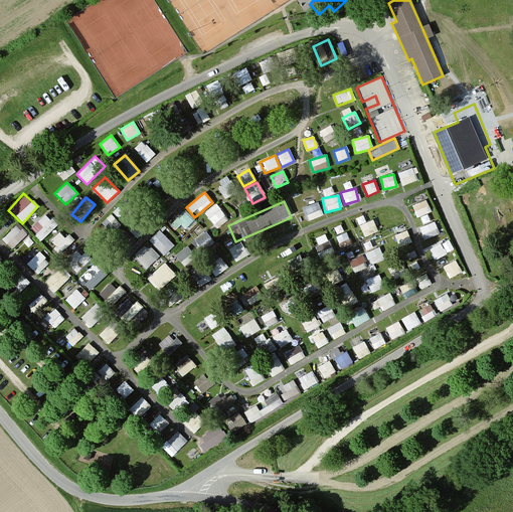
[(307,221),(323,215),(318,202),(302,207),(307,221)]
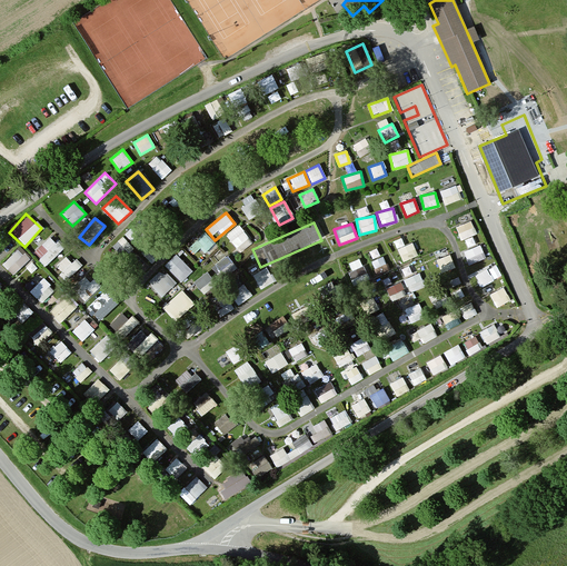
[(239,226),(226,235),(240,254),(252,244),(239,226)]
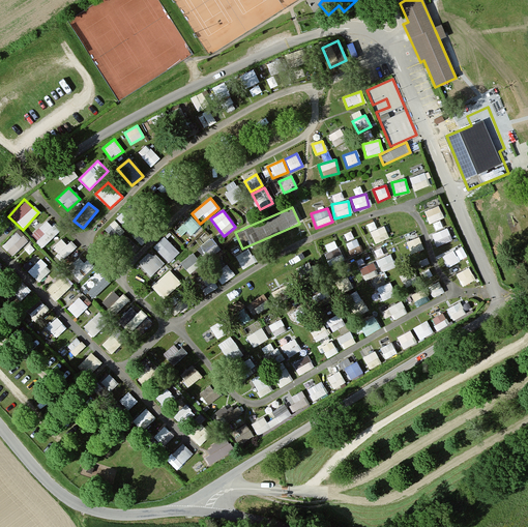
[(186,232),(191,236),(200,228),(189,216),(175,230),(181,237),(186,232)]
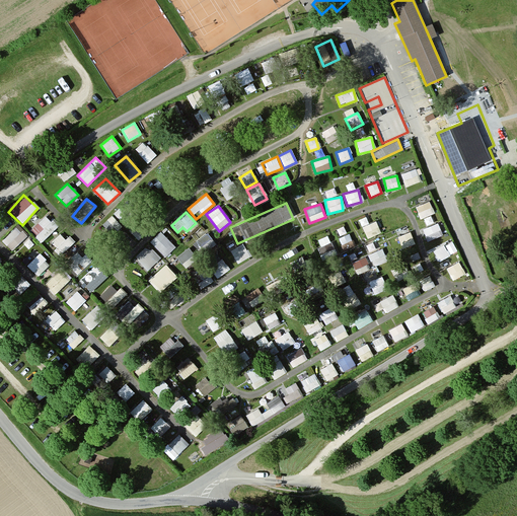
[(42,242),(56,227),(43,217),(29,232),(42,242)]
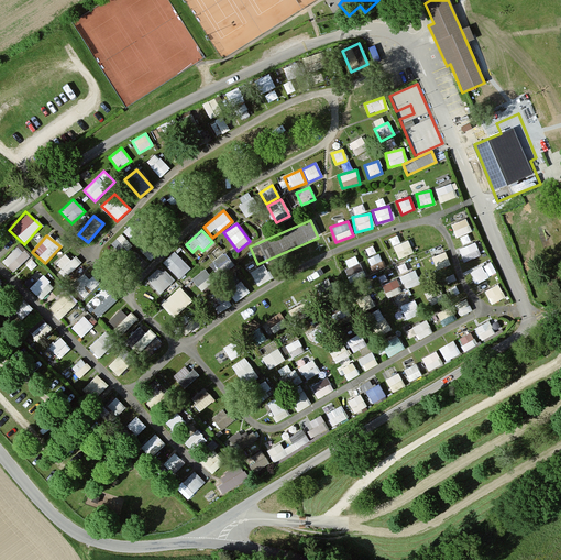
[(394,246),(396,257),(410,254),(407,243),(394,246)]
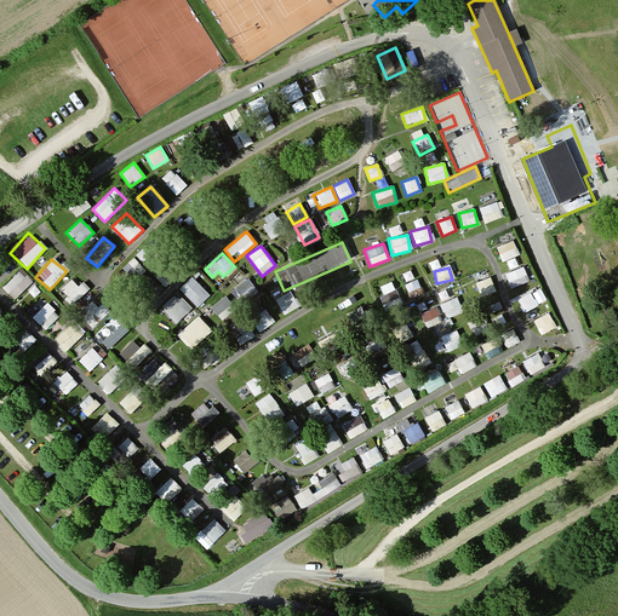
[(1,288),(15,300),(32,282),(18,270),(1,288)]
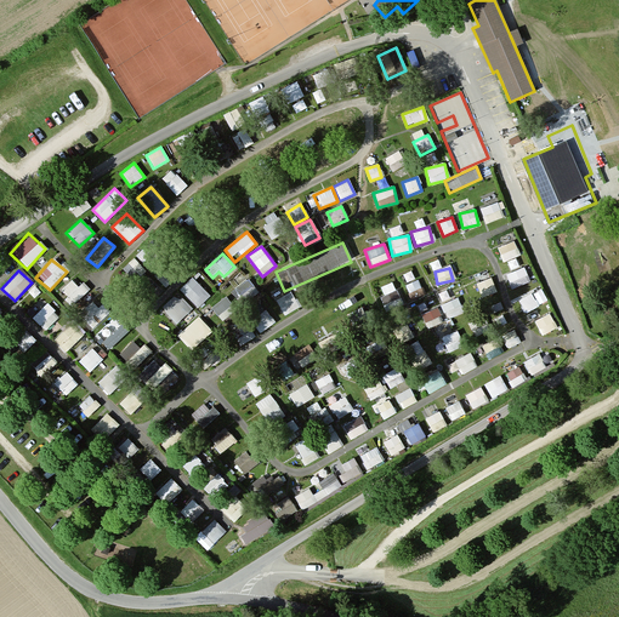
[(86,292),(73,278),(61,290),(74,304),(86,292)]
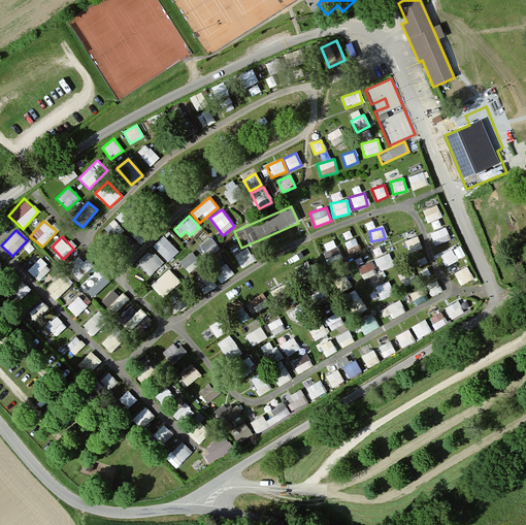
[(167,263),(178,253),(163,236),(152,245),(167,263)]
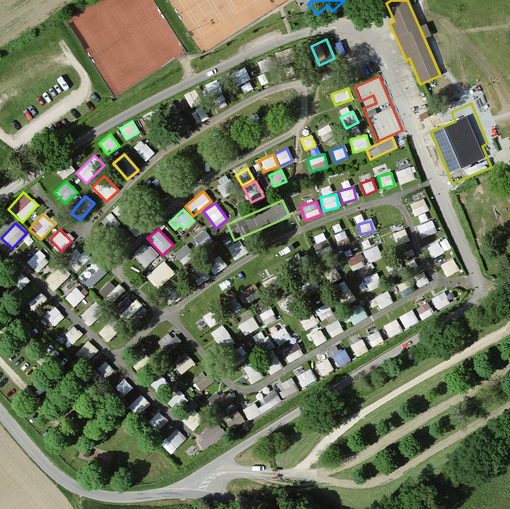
[(202,248),(211,240),(202,230),(193,238),(202,248)]
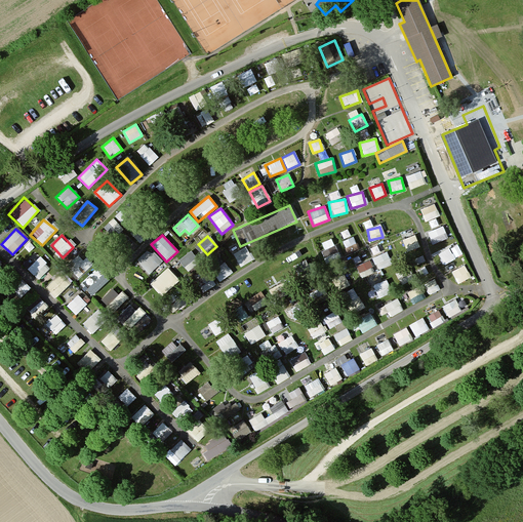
[(354,238),(343,241),(347,254),(358,251),(354,238)]
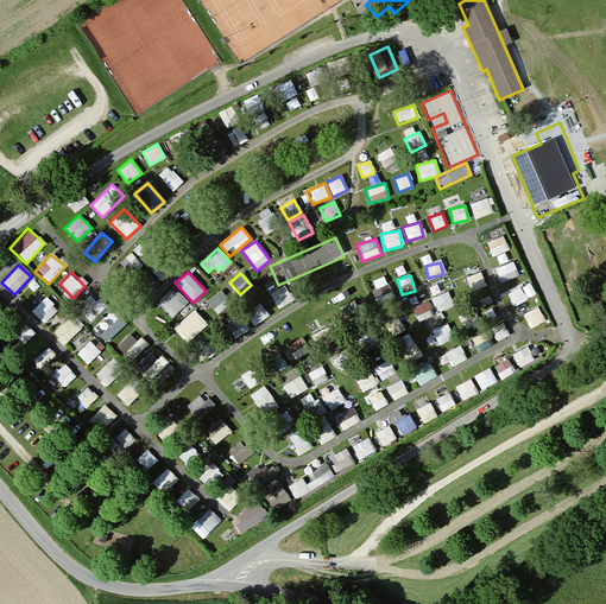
[(384,277),(371,281),(377,300),(390,296),(384,277)]
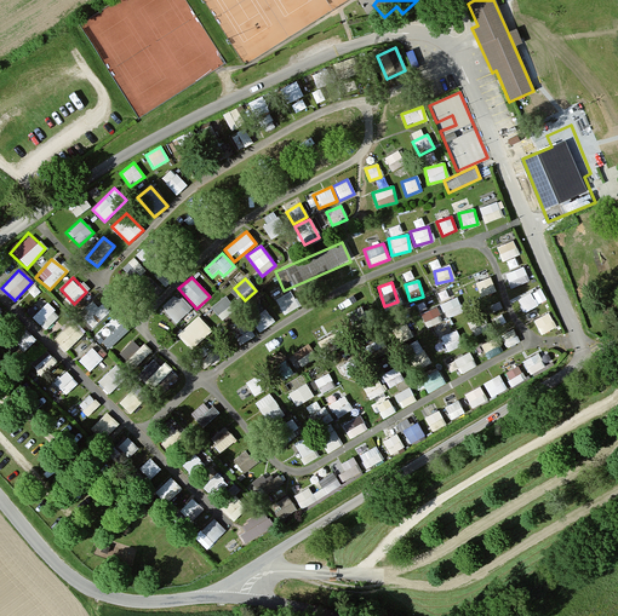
[(539,288),(516,300),(524,314),(547,300),(539,288)]
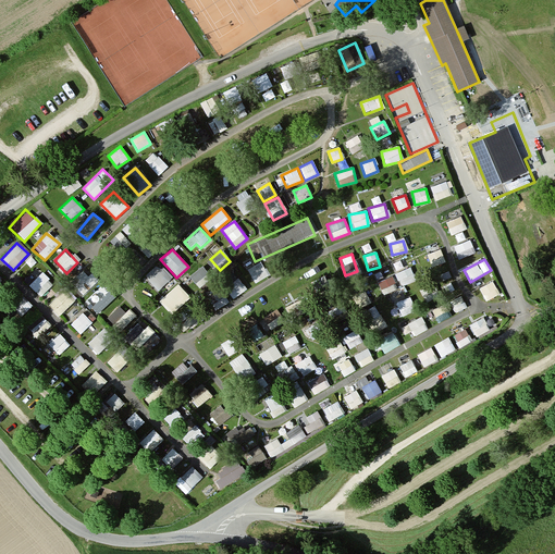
[(254,283),(267,275),(260,262),(247,270),(254,283)]
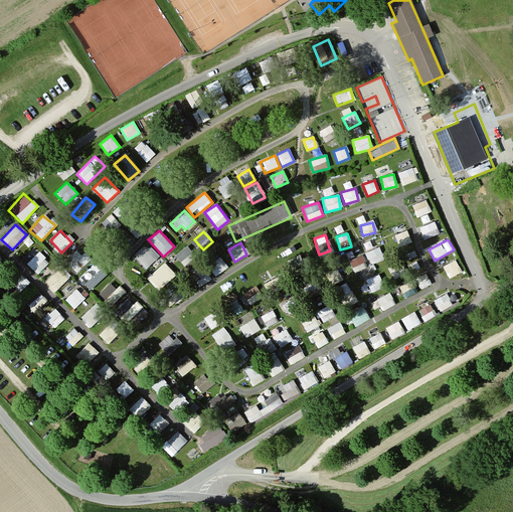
[(145,270),(159,258),(146,243),(133,257),(145,270)]
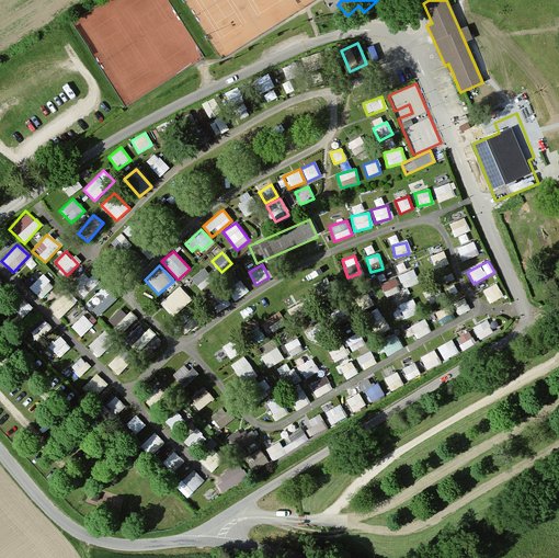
[(398,274),(400,281),(413,277),(412,271),(398,274)]
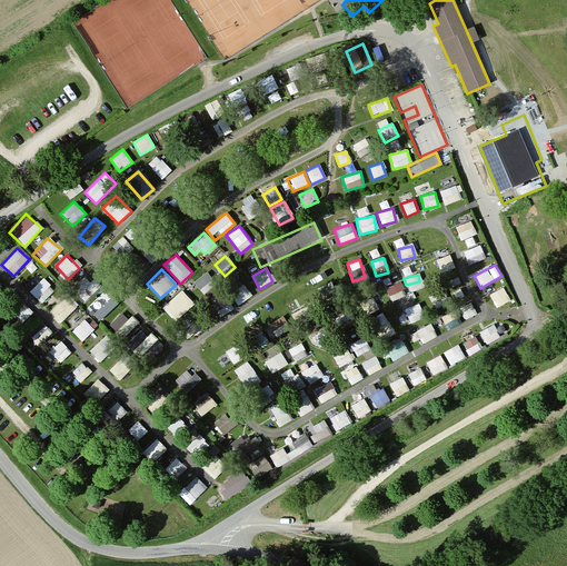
[(83,277),(71,289),(85,301),(97,289),(83,277)]
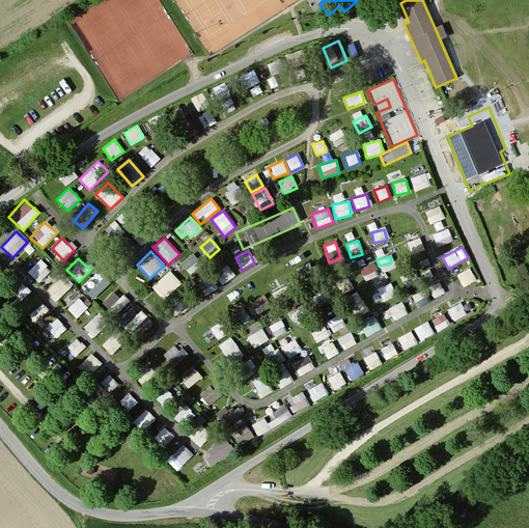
[(38,283),(49,273),(37,261),(27,272),(38,283)]
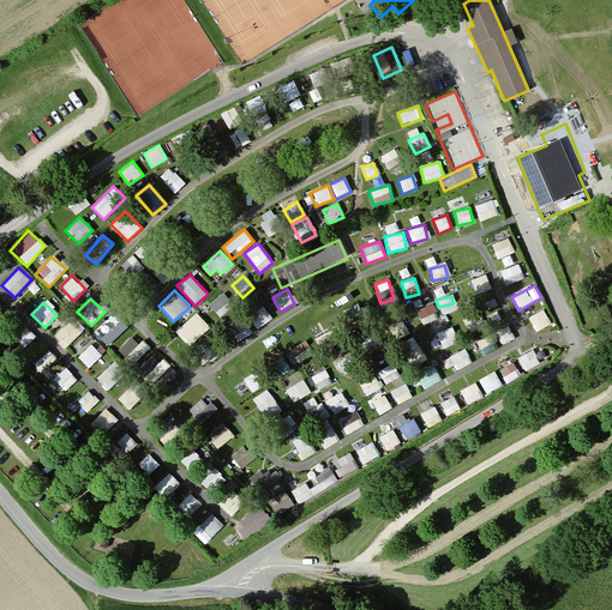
[(423,325),(437,319),(430,305),(415,312),(423,325)]
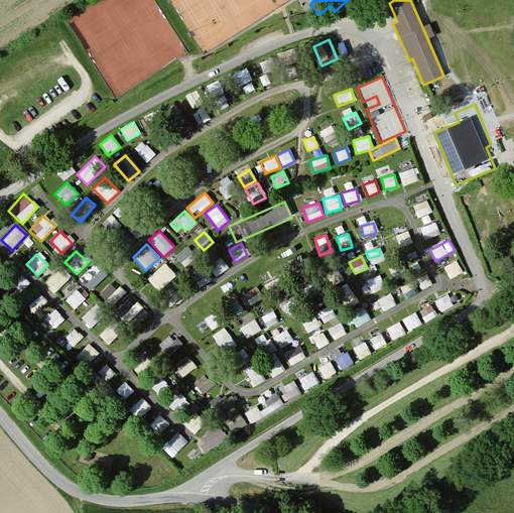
[(213,275),(226,269),(221,258),(209,264),(213,275)]
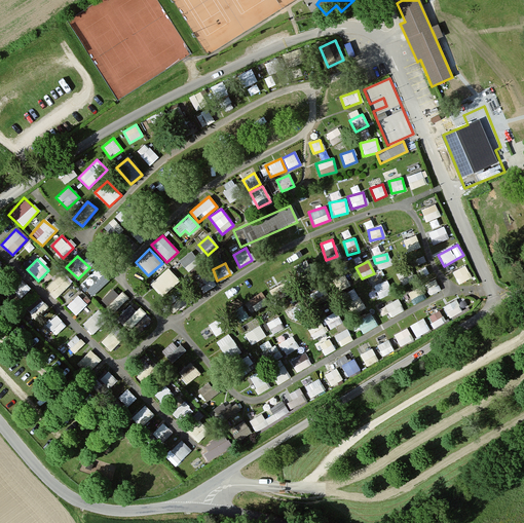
[(170,269),(149,282),(158,296),(178,284),(170,269)]
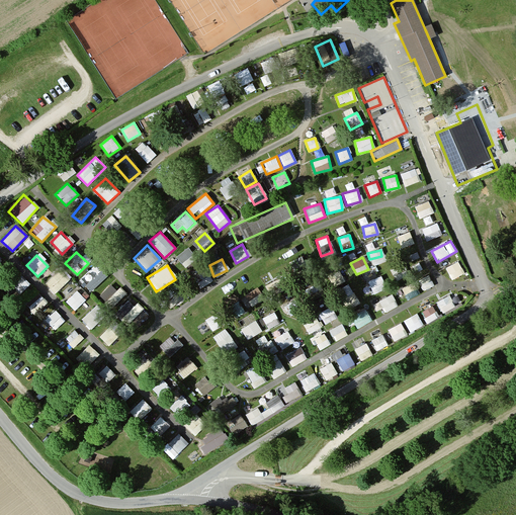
[(204,267),(191,273),(199,287),(211,281),(204,267)]
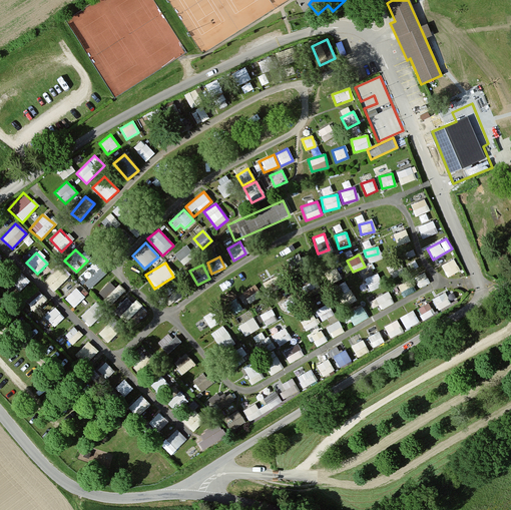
[(62,268),(43,277),(49,290),(68,281),(62,268)]
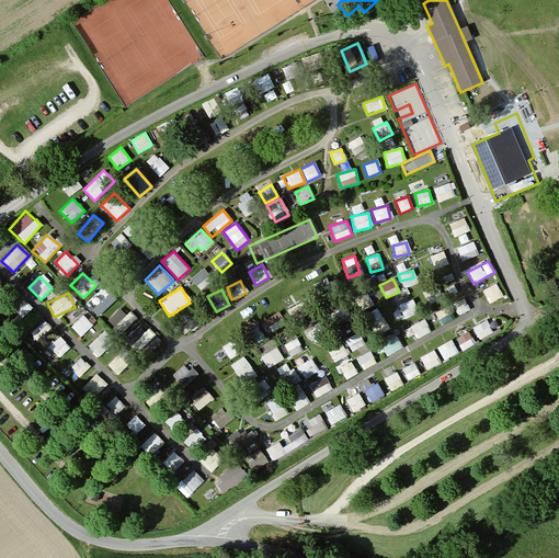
[(98,317),(116,299),(110,293),(91,309),(98,317)]
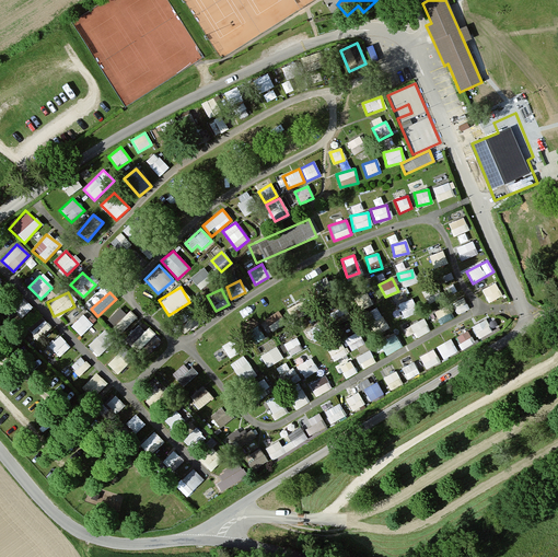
[(393,302),(397,318),(413,314),(408,298),(393,302)]
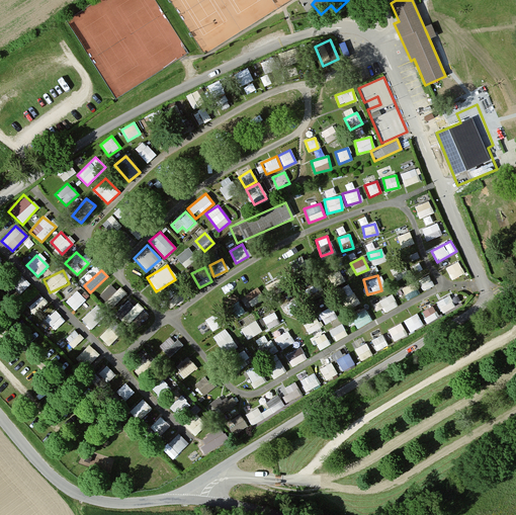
[(20,293),(27,283),(18,276),(11,286),(20,293)]
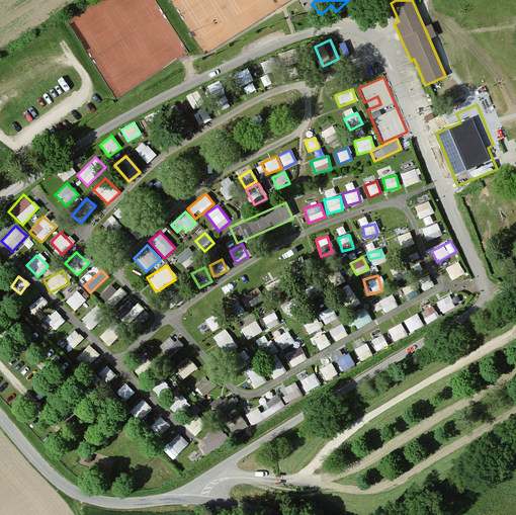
[(337,290),(350,309),(359,302),(346,284),(337,290)]
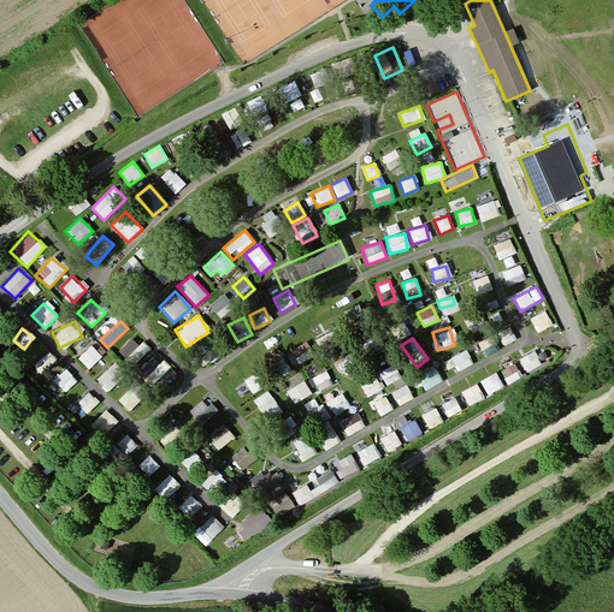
[(133,339),(120,350),(134,364),(149,350),(141,342),(137,345),(133,339)]
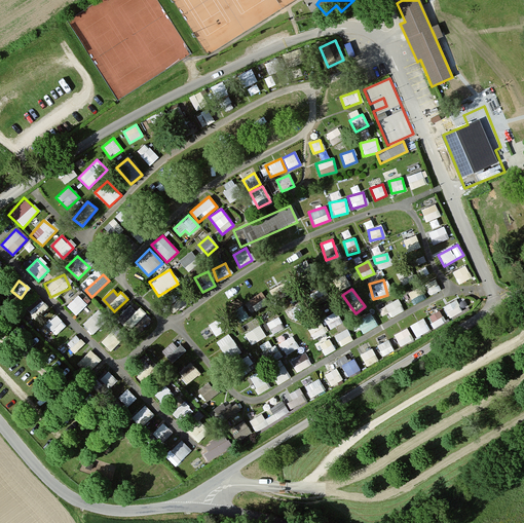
[(77,295),(66,306),(75,315),(86,304),(77,295)]
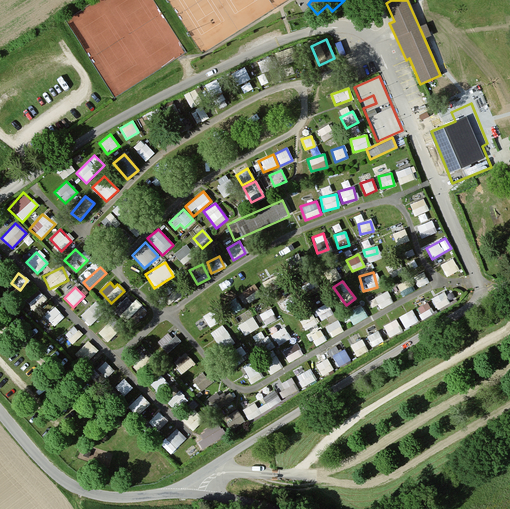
[(243,291),(247,301),(255,298),(252,288),(243,291)]
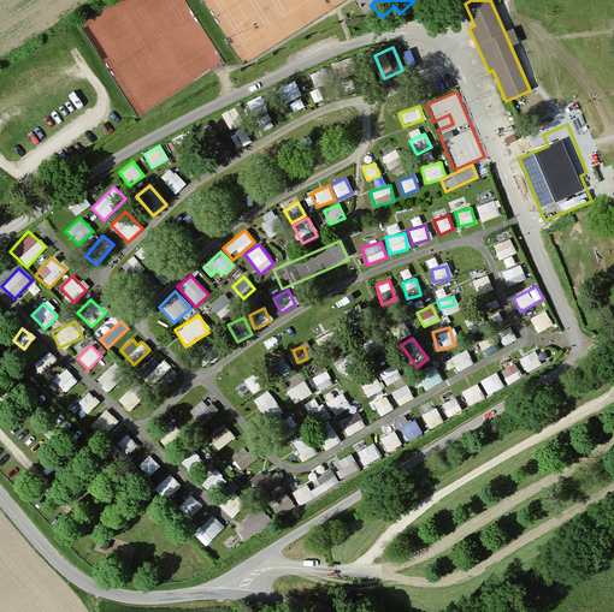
[(519,358),(525,372),(541,364),(535,350),(519,358)]
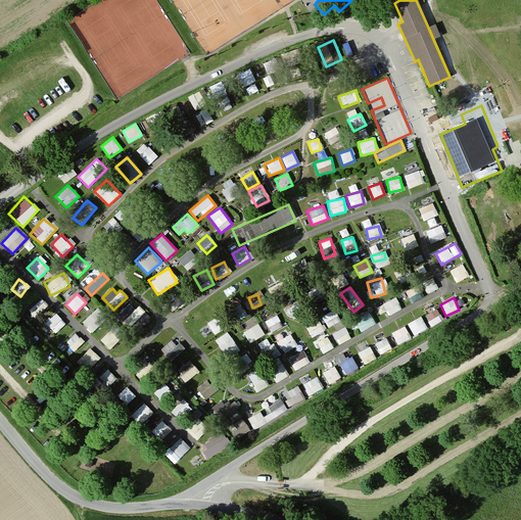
[(128,317),(124,321),(130,327),(142,314),(130,301),(121,311),(128,317)]
